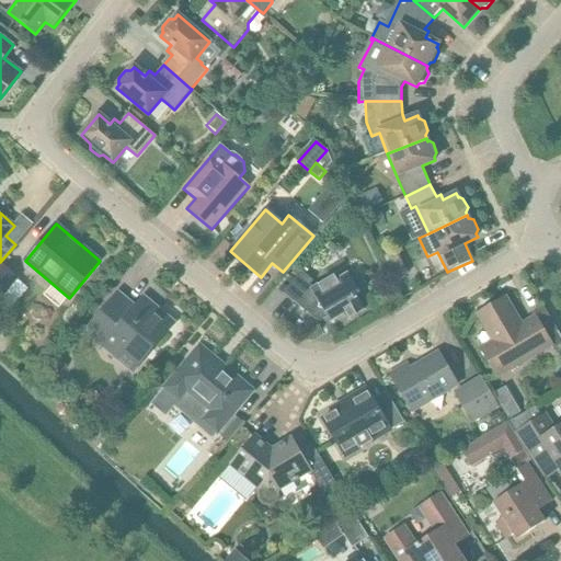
[(375,242),(382,254),(391,249),(384,236),(375,242)]
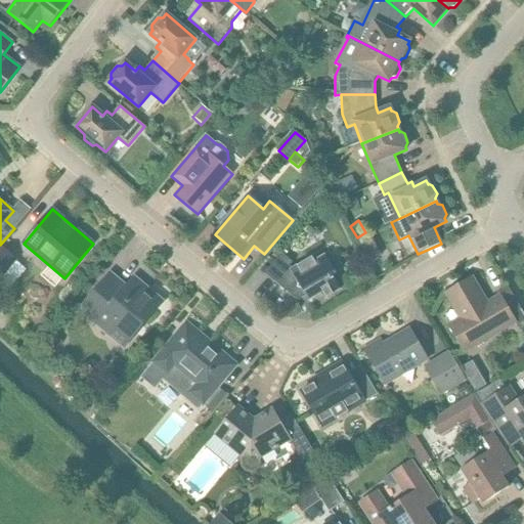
[(374,241),(391,247),(395,236),(390,234),(392,229),(380,224),(374,241)]
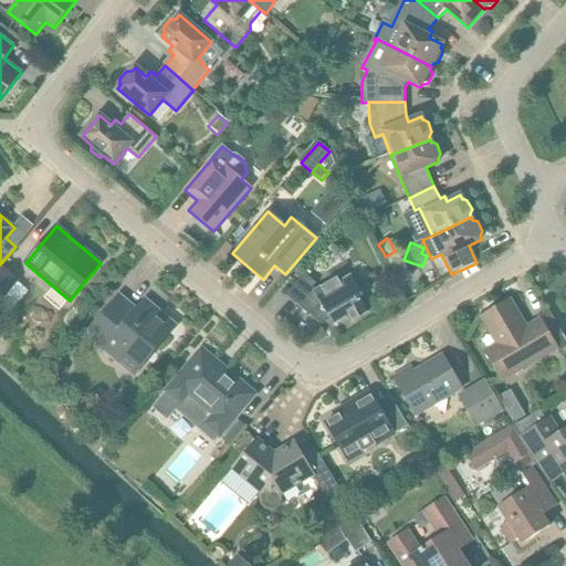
[(399,251),(385,259),(397,283),(411,276),(399,251)]
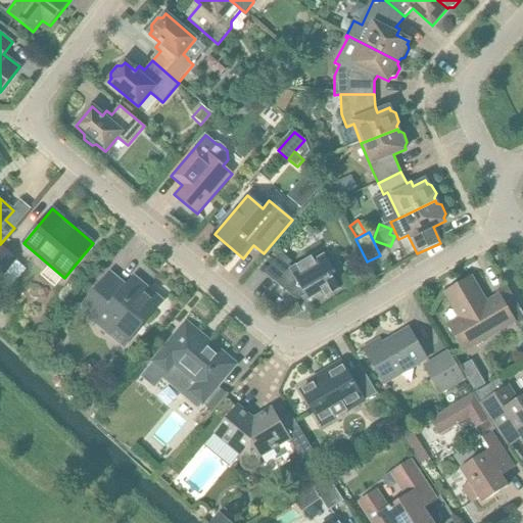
[(1,247),(0,248),(0,277),(15,259),(1,247)]
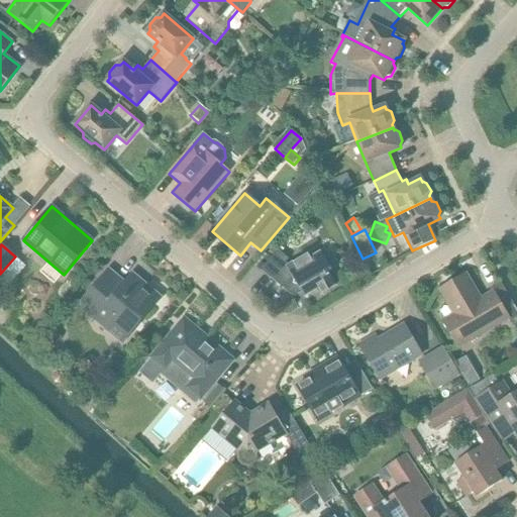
[(278,250),(262,271),(272,279),(290,295),(300,289),(304,297),(317,290),(320,295),(335,286),(328,273),(332,270),(321,251),(310,259),(308,253),(289,266),(286,263),(289,260),(278,250)]
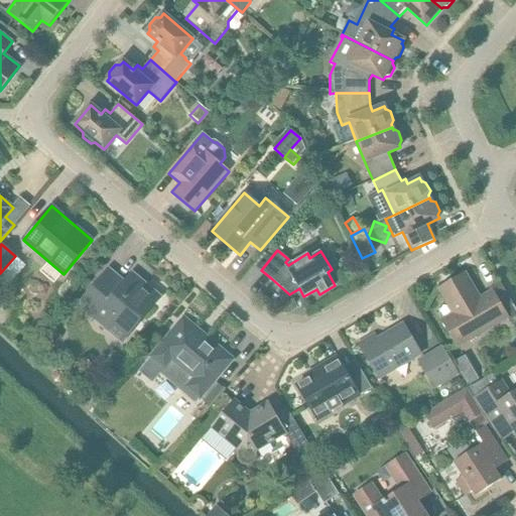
[(109,270),(79,305),(109,331),(114,325),(128,336),(160,297),(132,274),(124,283),(109,270)]
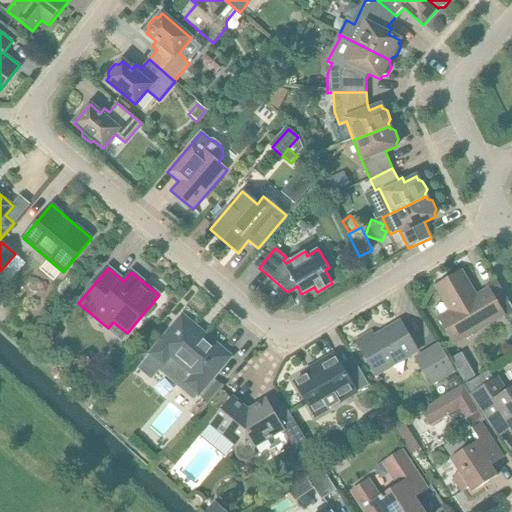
[(440,318),(455,344),(503,316),(504,318),(511,313),(511,308),(509,303),(509,302),(496,280),(485,287),(487,290),(476,297),(462,273),(436,288),(450,312),(440,318)]
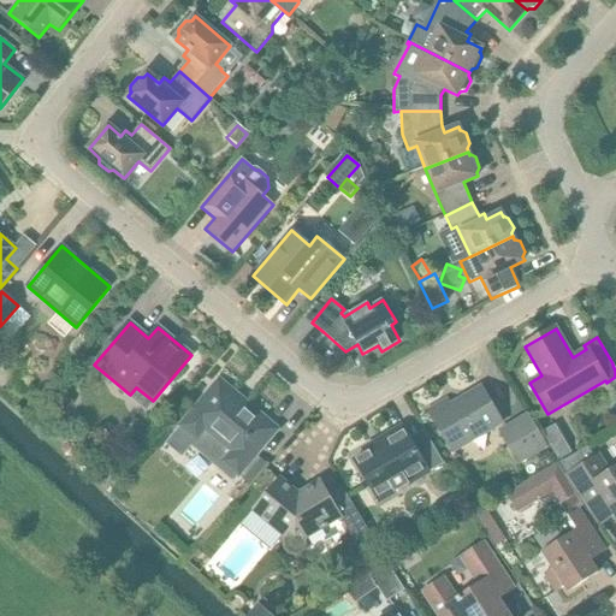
[(219,379),(179,426),(196,440),(205,431),(230,452),(221,462),(238,477),(278,430),(219,379)]
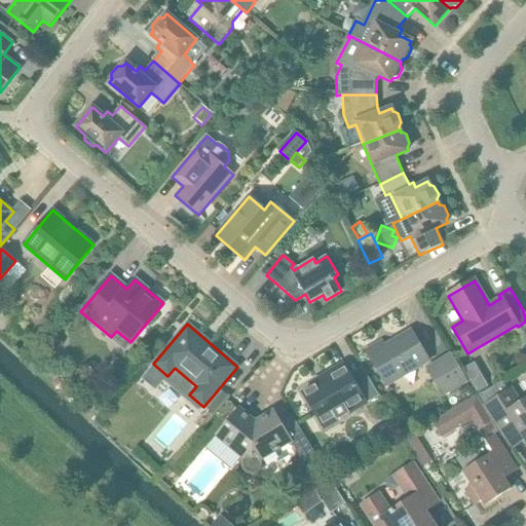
[(382,341),(366,350),(386,384),(427,360),(411,332),(385,347),(382,341)]
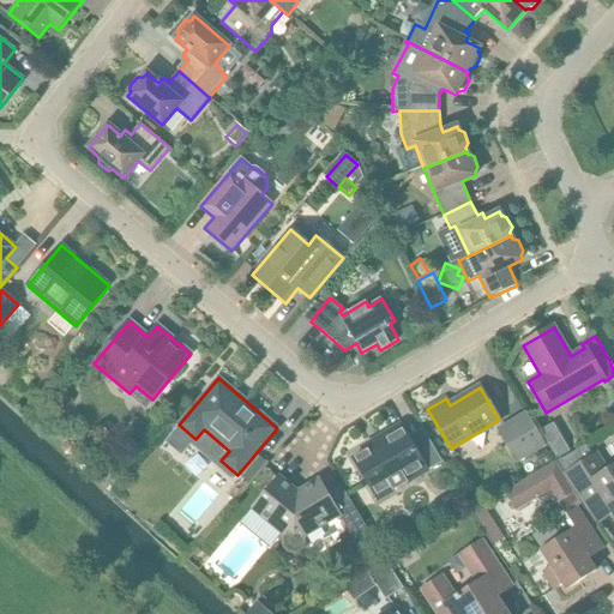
[(64,410),(72,399),(64,392),(54,403),(64,410)]
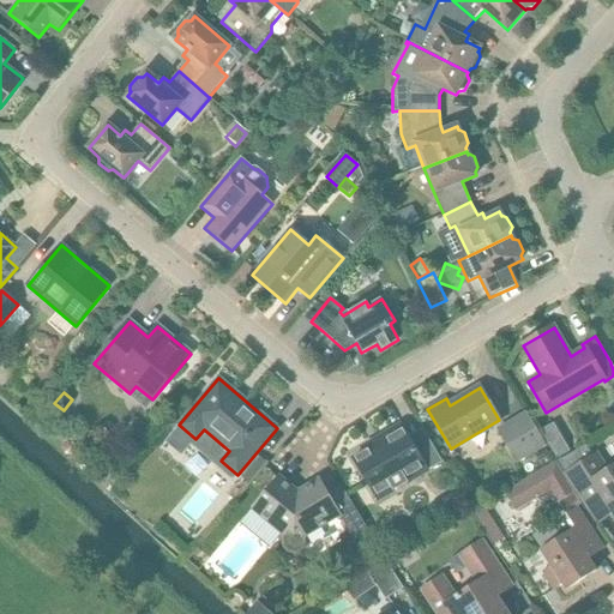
[(519,458),(545,444),(528,414),(503,429),(519,458)]
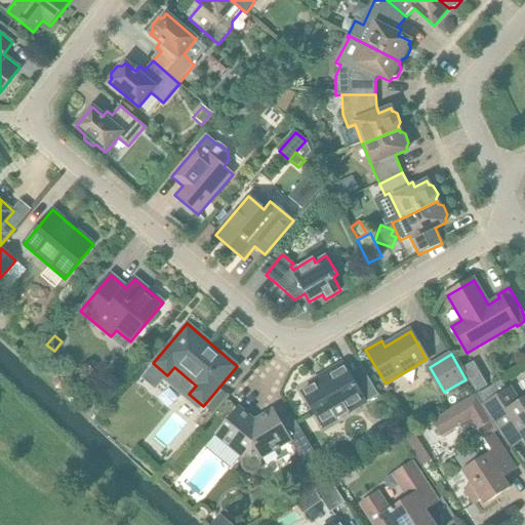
[(323,428),(378,395),(367,376),(355,384),(342,364),(325,374),(327,377),(303,392),(323,428)]
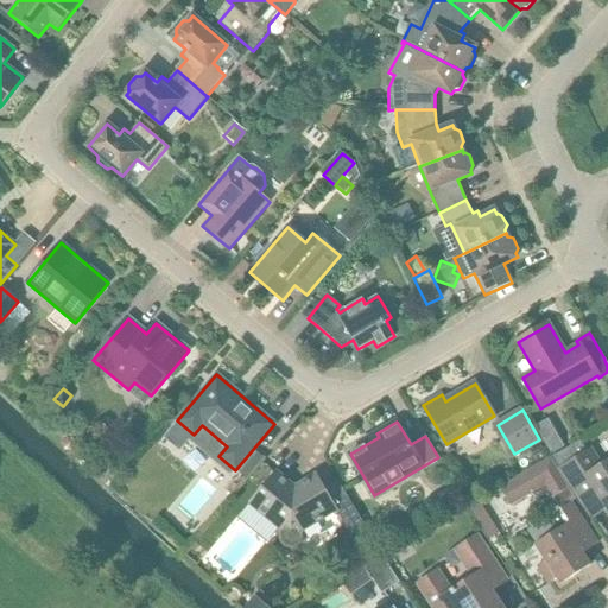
[(558,436),(545,443),(552,455),(565,447),(558,436)]
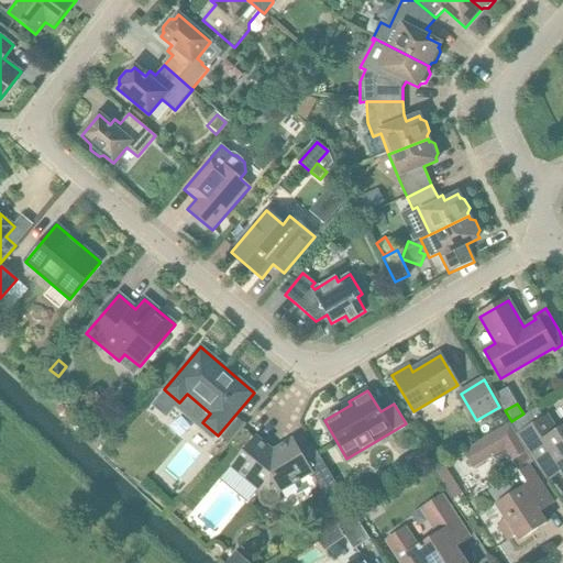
[(562,427),(558,431),(548,416),(536,424),(529,414),(511,424),(542,471),(555,463),(562,475),(562,427)]
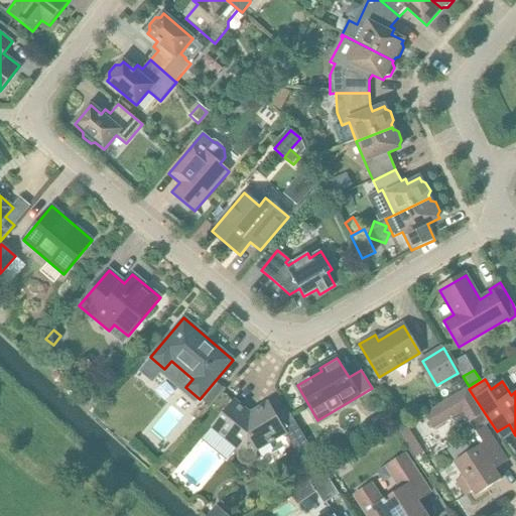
[(209,406),(223,390),(218,385),(204,402),(209,406)]
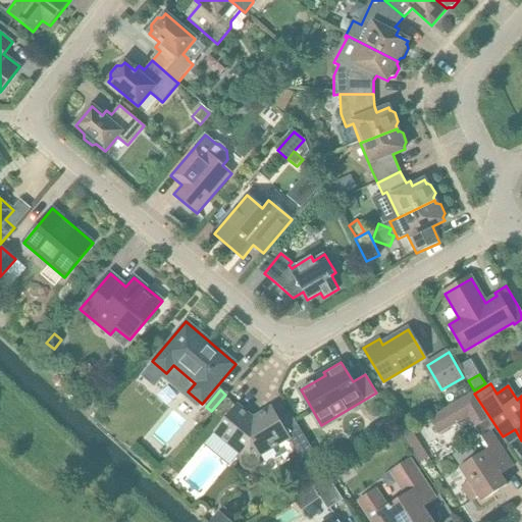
[(461,486),(471,502),(478,498),(481,503),(507,485),(501,475),(513,467),(487,428),(492,425),(488,419),(473,393),(429,419),(438,435),(457,424),(459,427),(463,429),(467,430),(471,429),(474,427),(481,437),(478,440),(476,445),(475,449),(476,453),(477,456),(459,468),(468,481),(461,486)]
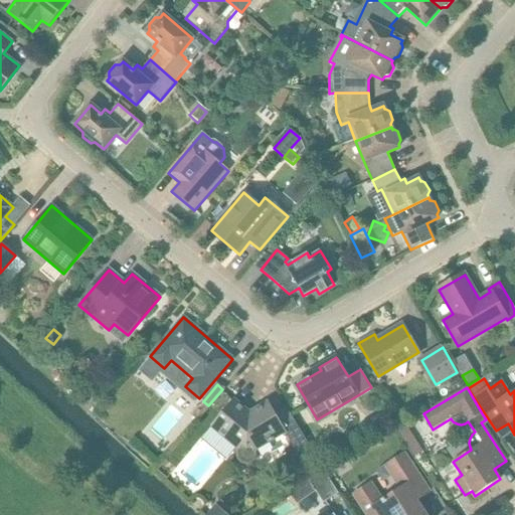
[(211,426),(202,439),(226,459),(236,447),(238,449),(237,450),(237,451),(236,452),(236,453),(236,454),(236,455),(236,456),(236,457),(236,458),(236,459),(236,460),(237,460),(237,461),(238,462),(239,463),(240,463),(241,464),(242,465),(243,465),(244,465),(245,465),(246,465),(247,465),(248,465),(249,465),(250,464),(251,464),(252,463),(253,462),(254,461),(254,460),(255,460),(255,459),(255,458),(255,457),(255,456),(255,455),(255,454),(255,453),(255,452),(255,451),(254,450),(285,433),(286,433),(275,414),(268,402),(249,413),(233,400),(211,426)]
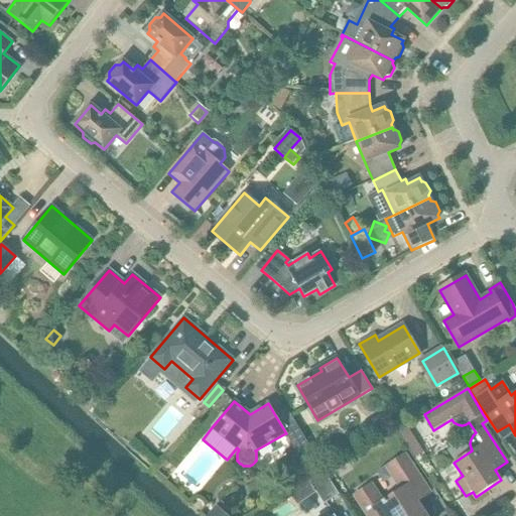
[(398,432),(415,459),(424,453),(408,426),(398,432)]
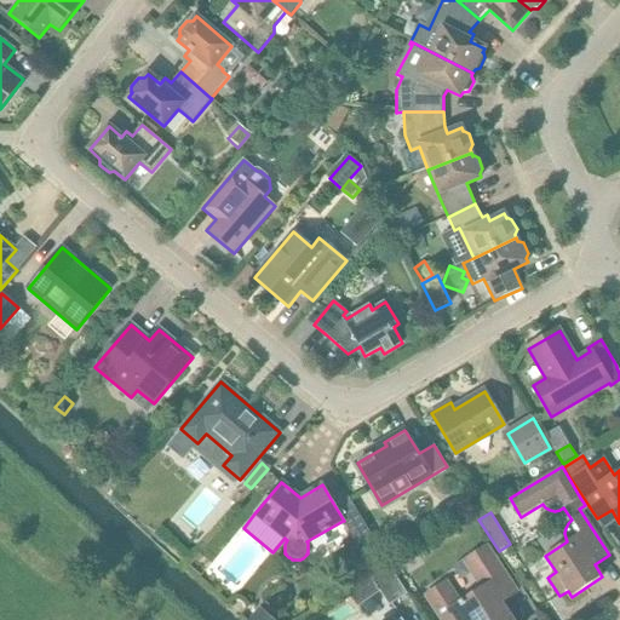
[(368,581),(372,579),(390,567),(374,541),(360,516),(345,526),(359,547),(355,551),(354,557),(356,562),(368,581)]
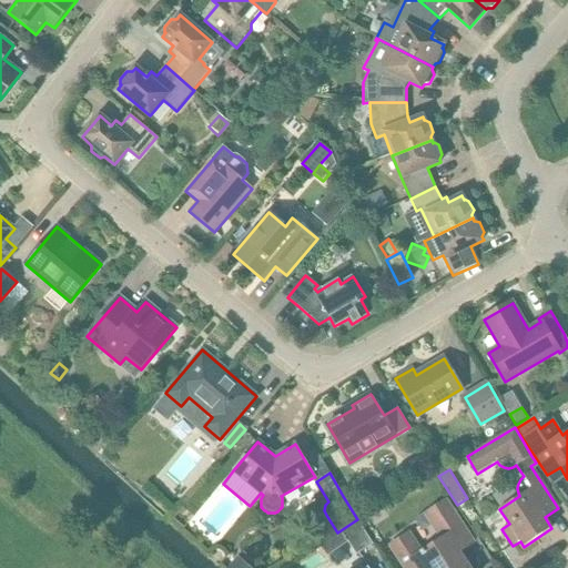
[(404,567),(469,567),(459,551),(474,543),(446,500),(430,511),(447,536),(425,550),(424,549),(421,550),(408,531),(389,545),(404,567)]
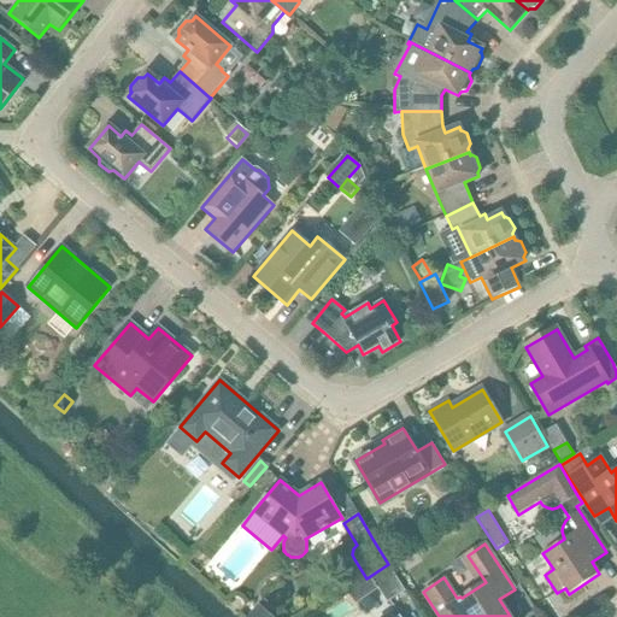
[(388,564),(370,576),(370,577),(372,576),(388,600),(403,591),(404,592),(406,592),(388,564)]
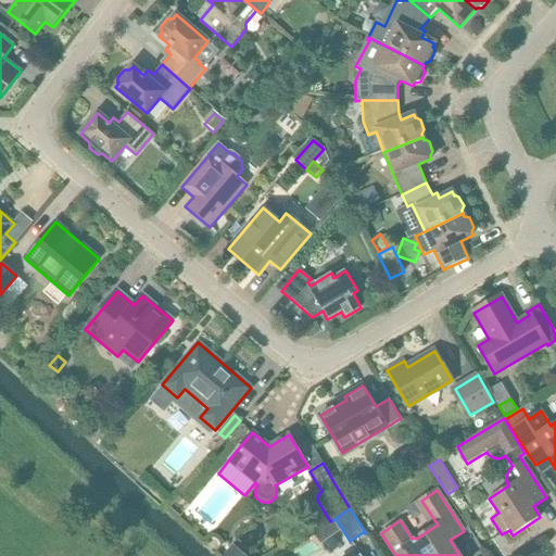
[(325,525),(312,531),(320,545),(332,538),(325,525)]
